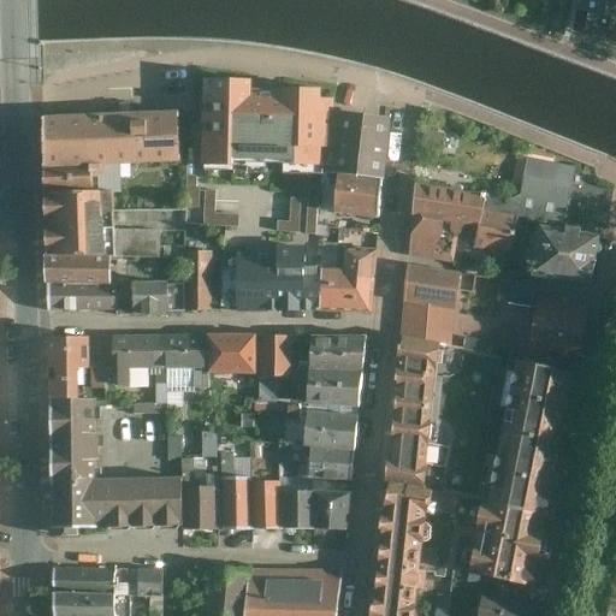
[(615,0),(586,0),(584,13),(615,22),(615,0)]
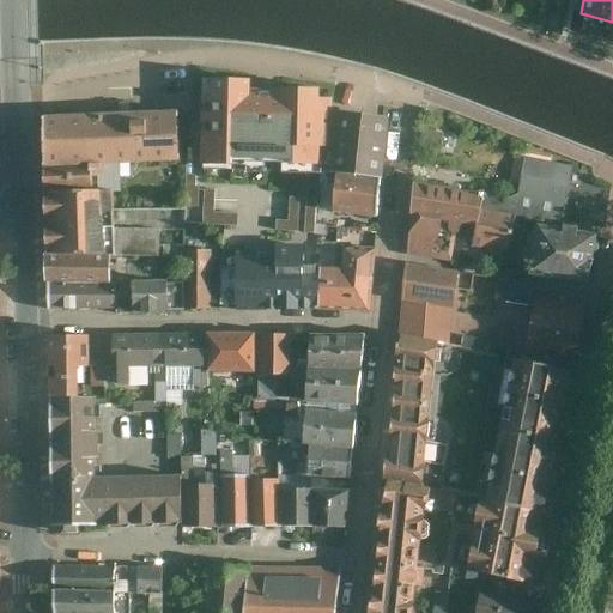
[(249,87),(204,86),(202,107),(206,105),(204,175),(231,176),(231,169),(283,170),(283,180),(321,180),(321,173),(329,115),(332,105),(320,105),(319,96),(281,95),(281,99),(249,99),(249,87)]
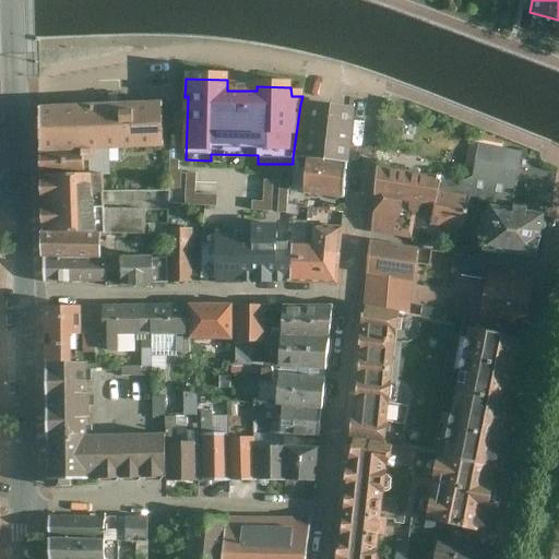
[(348,162),(353,110),(300,105),(293,157),(301,157),(348,162)]
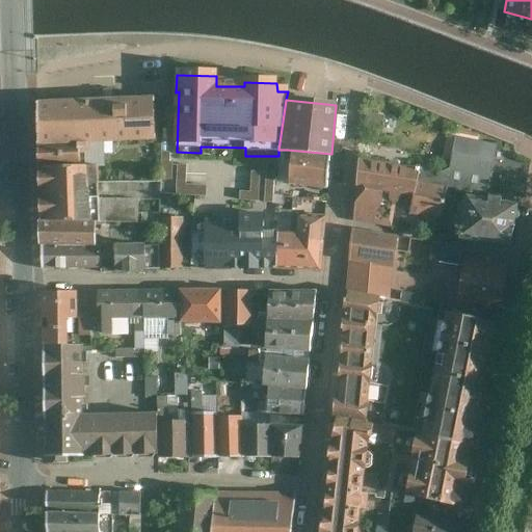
[(104,141),(153,140),(152,102),(37,104),(38,142),(104,141)]
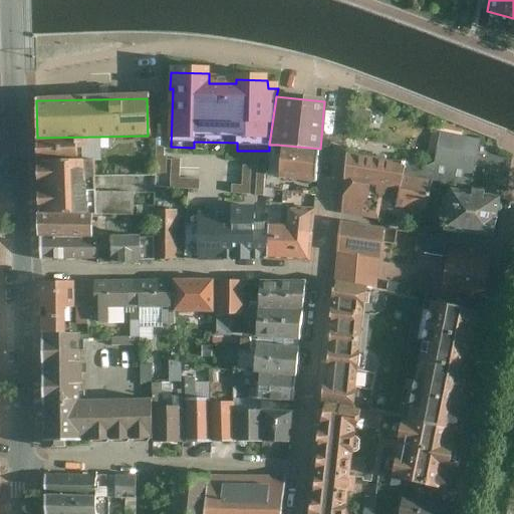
[(479,137),(439,129),(430,173),(435,174),(434,183),(445,185),(446,179),(470,184),(479,137)]
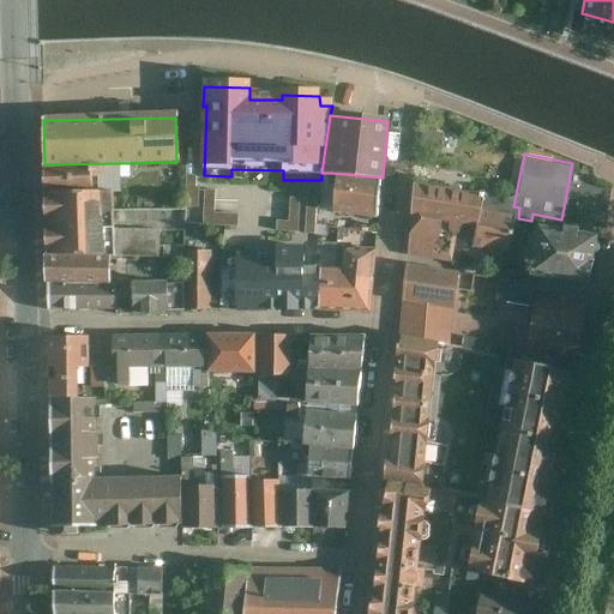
[(120,163),(44,164),(44,188),(86,188),(86,178),(94,178),(94,187),(107,187),(120,187),(120,163)]
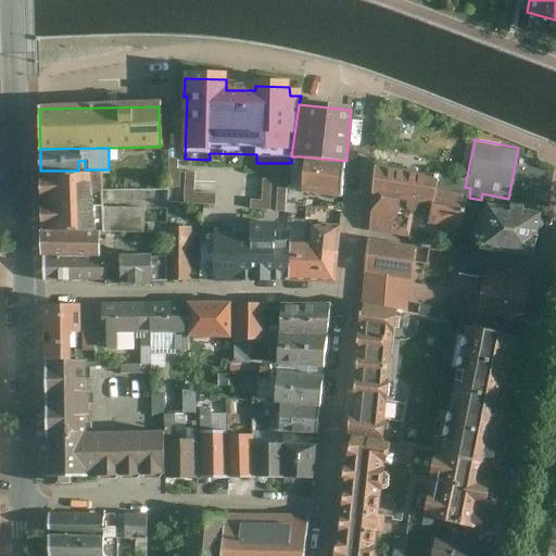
[(343,197),(346,161),(300,156),(297,192),(343,197)]
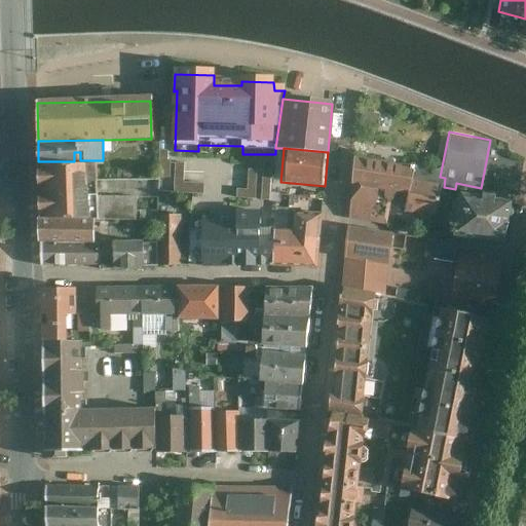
[(359,156),(351,218),(433,230),(440,182),(409,177),(412,163),(359,156)]
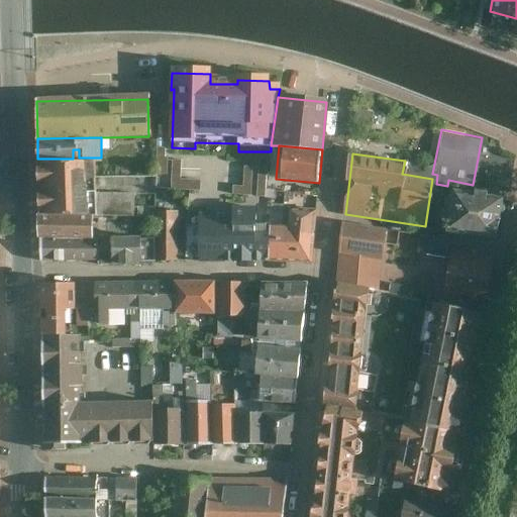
[(91,197),(90,158),(79,158),(73,159),(37,159),(38,218),(91,217),(133,216),(133,197),(91,197)]
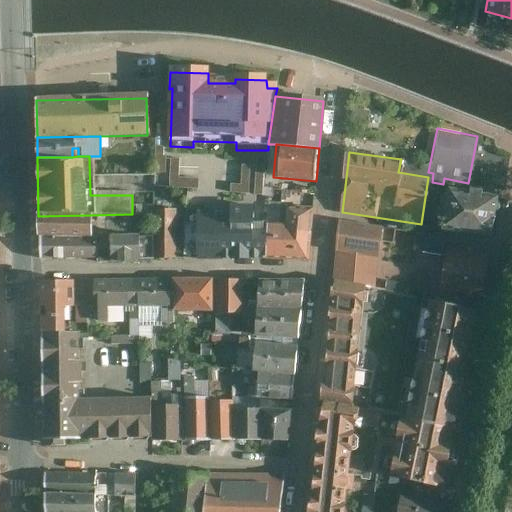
[(496,191),(447,181),(438,224),(487,234),(496,191)]
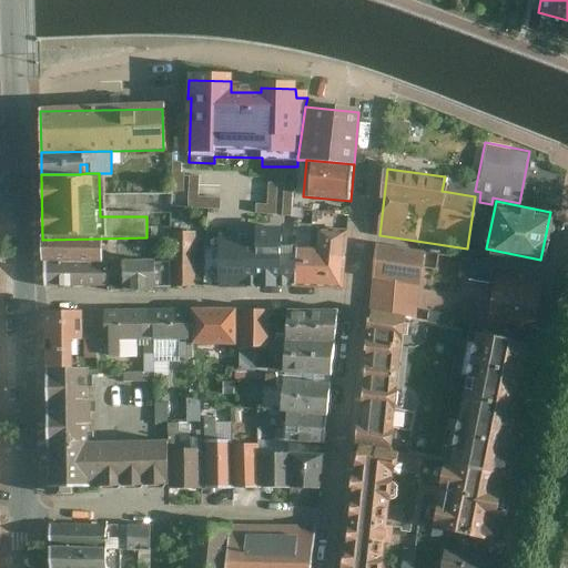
[(256,235),(220,235),(220,286),(294,286),(296,246),(283,246),(283,221),(256,221),(256,235)]
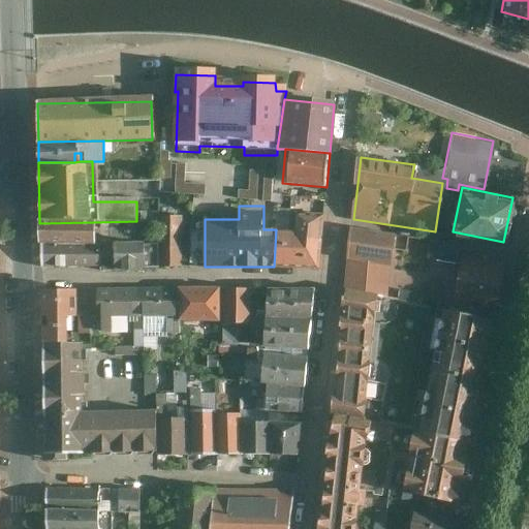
[(318,268),(323,215),(296,212),(294,229),(276,229),(274,267),(318,268)]
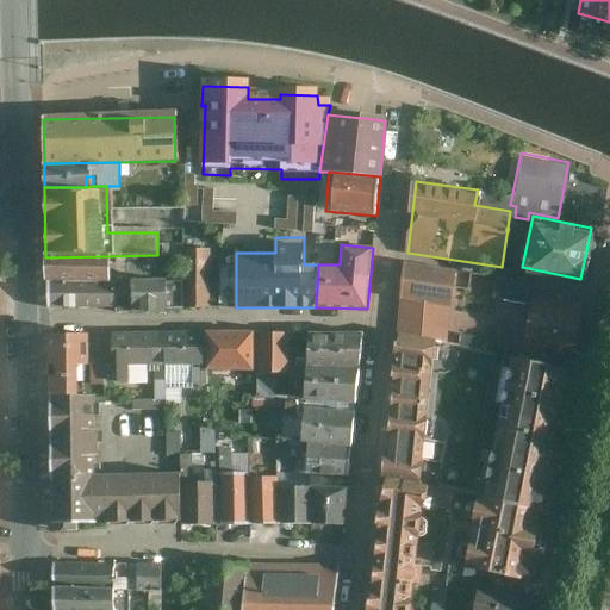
[(212,311),(212,253),(187,253),(188,312),(212,311)]
